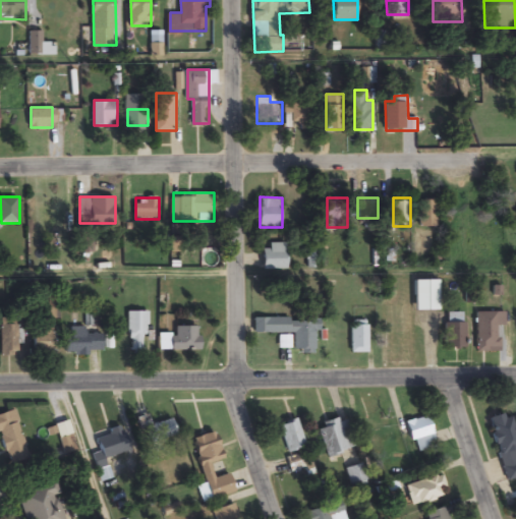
[(420,226),(438,226),(438,198),(420,198),(420,226)]
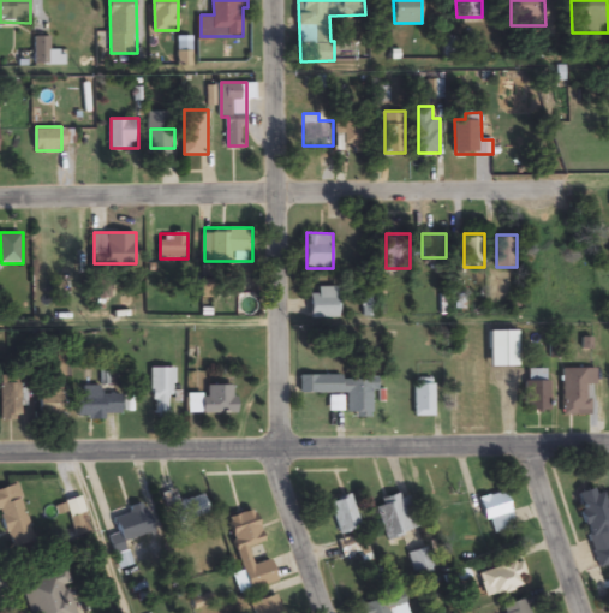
[(311,317),(340,317),(340,285),(320,285),(320,292),(311,292),(311,317)]
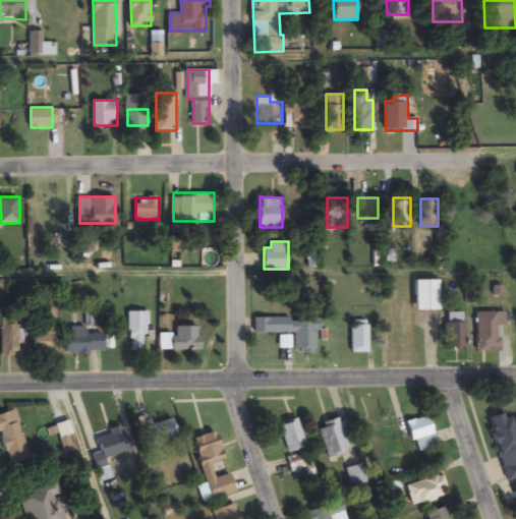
[(441,278),(415,278),(415,309),(441,309),(441,278)]
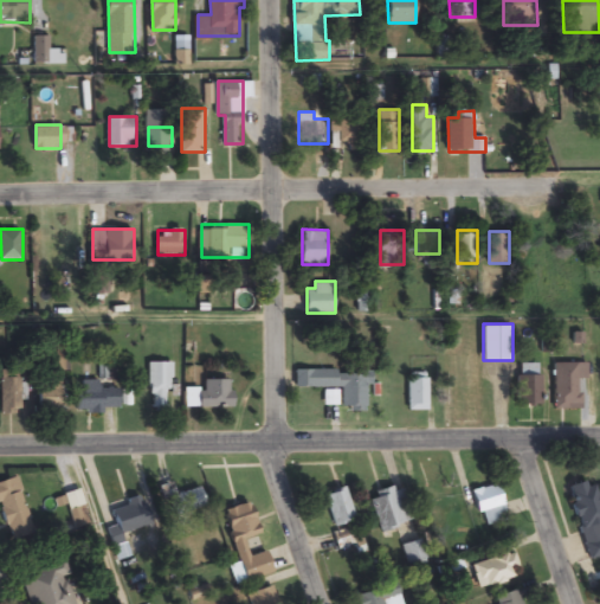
[(42,410),(64,410),(64,359),(55,359),(55,372),(42,372),(42,410)]
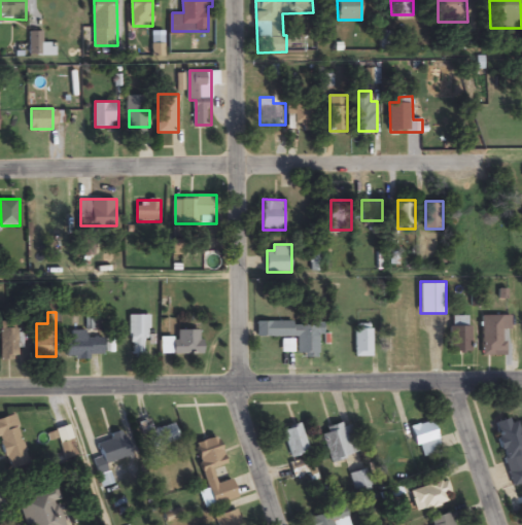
[(150,314),(132,314),(132,354),(150,354),(150,314)]
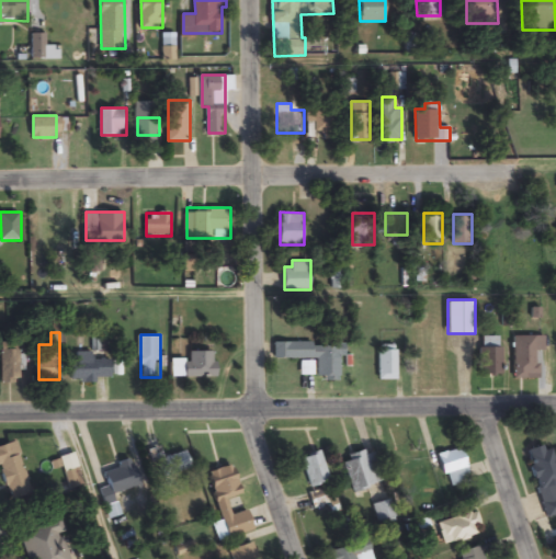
[(515,377),(539,377),(539,350),(546,350),(546,335),(515,335),(515,377)]
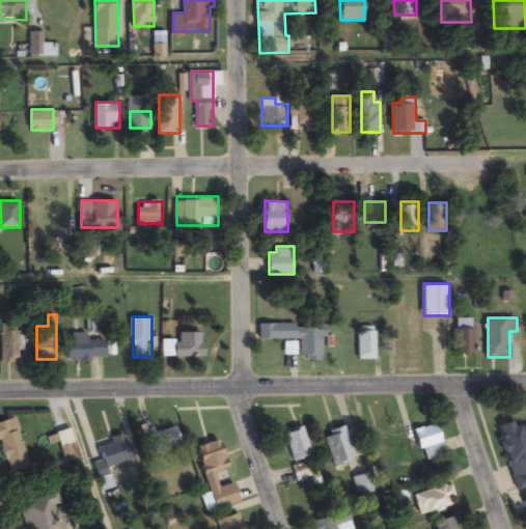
[(2,362),(20,362),(20,323),(2,323),(2,362)]
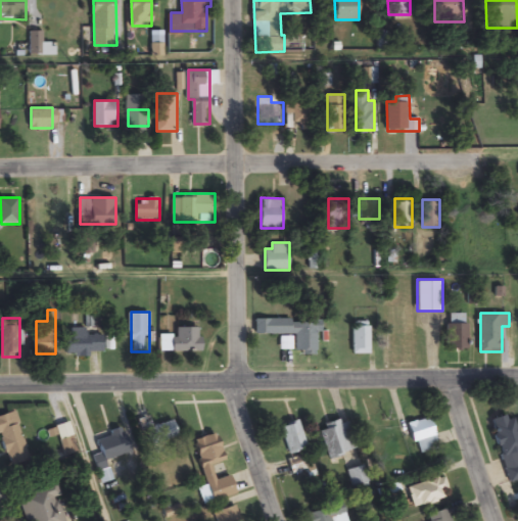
[(296,333),(296,349),(319,349),(319,319),(256,319),(256,333),(296,333)]
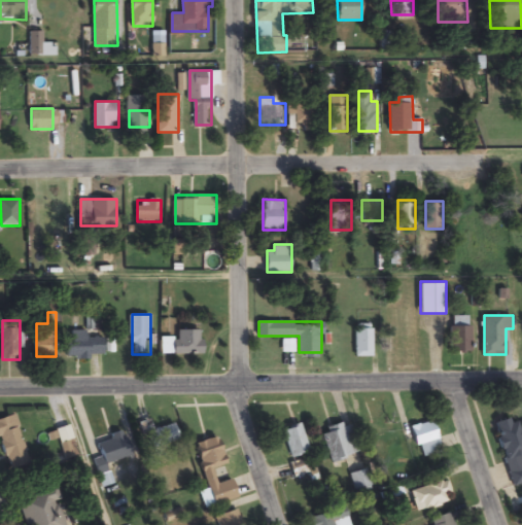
[(356,323),(356,356),(375,356),(375,323),(356,323)]
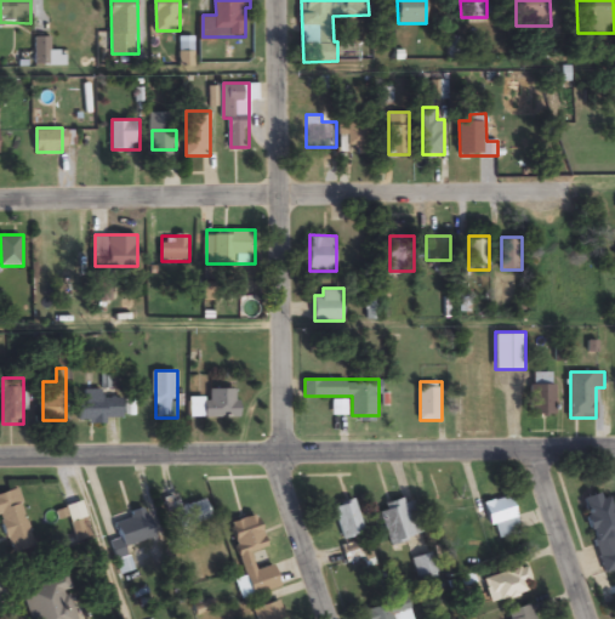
[(533,382),(533,414),(557,414),(557,382),(533,382)]
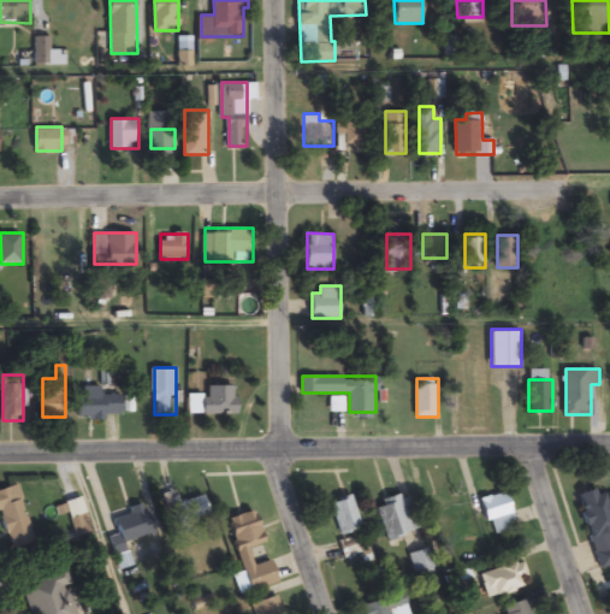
[(238,413),(238,384),(208,384),(208,393),(190,393),(190,413),(238,413)]
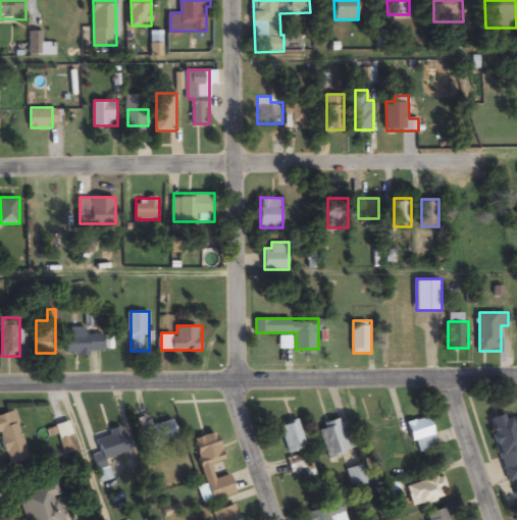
[(69,326),(69,353),(105,353),(105,332),(96,332),(96,326),(69,326)]
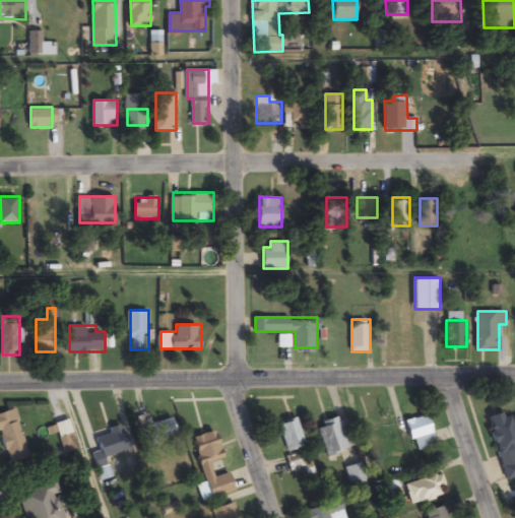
[(0,412),(0,429),(8,462),(30,456),(18,408),(0,412)]
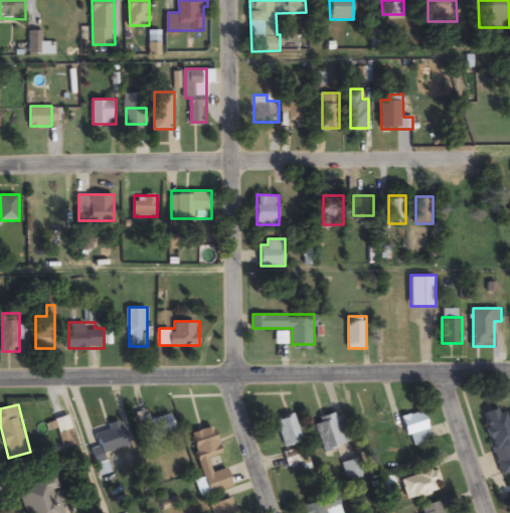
[(509,421),(505,406),(484,412),(502,474),(509,472),(509,421)]
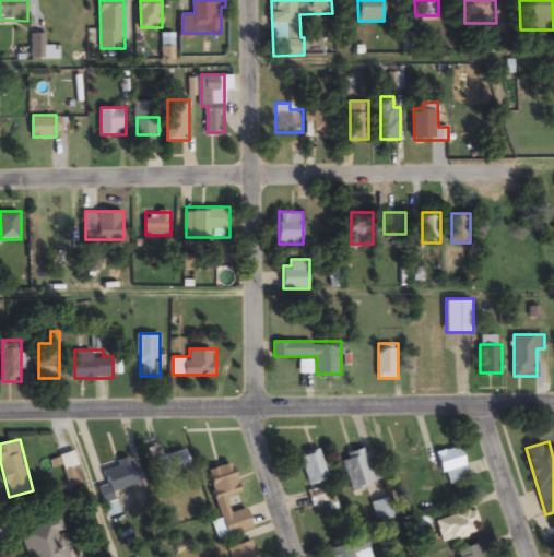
[(185,446),(167,457),(160,443),(150,450),(165,477),(193,461),(185,446)]
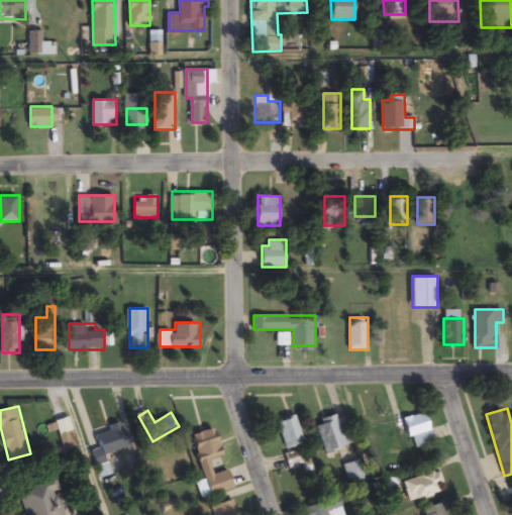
[(434,440),(428,411),(407,416),(414,445),(434,440)]
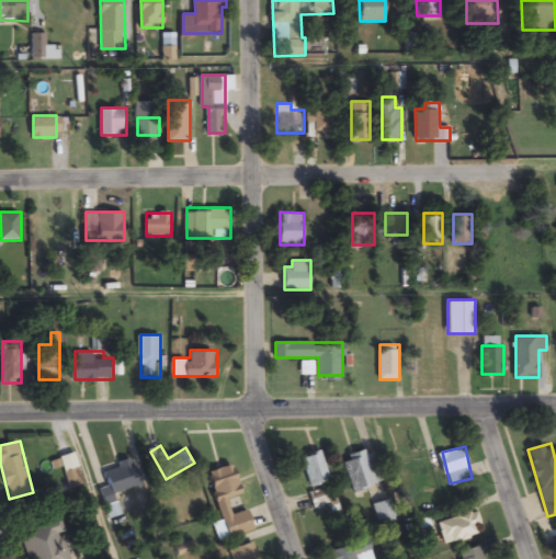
[(315,488),(333,480),(321,449),(302,457),(315,488)]
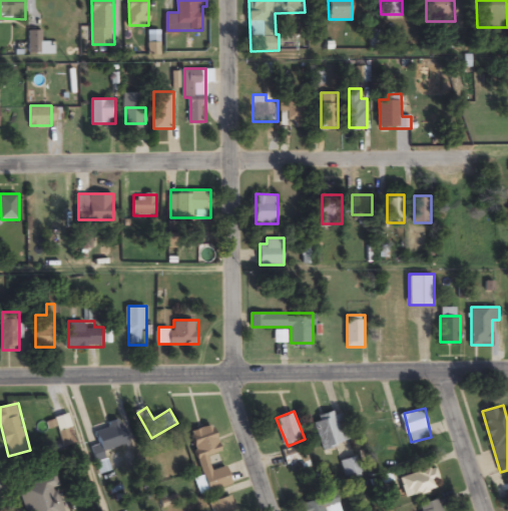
[(345,412),(336,415),(335,412),(315,418),(324,448),(353,440),(345,412)]
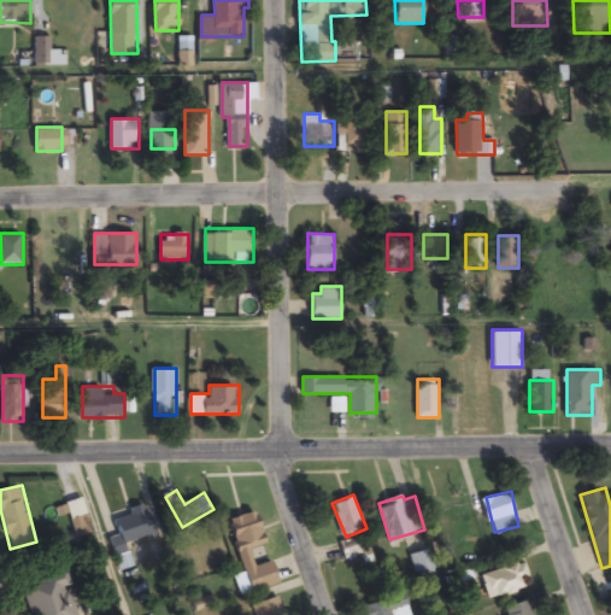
[(112,538),(123,569),(136,564),(128,543),(158,532),(147,504),(115,516),(122,534),(112,538)]
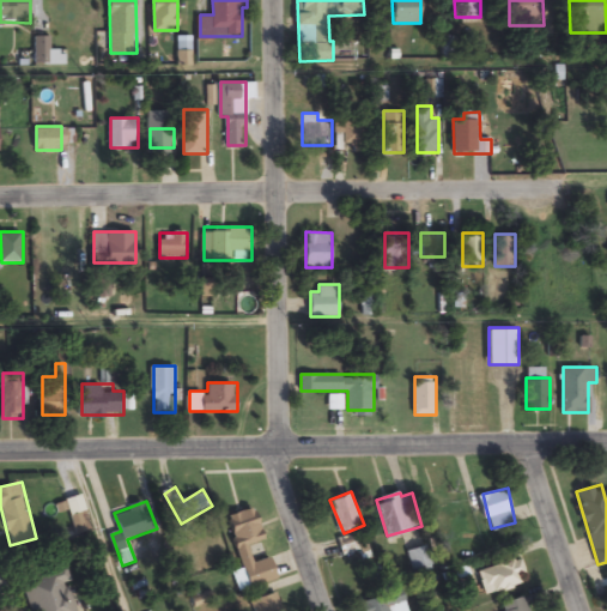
[(278,579),(272,557),(258,561),(254,545),(266,543),(256,507),(230,514),(248,586),(278,579)]
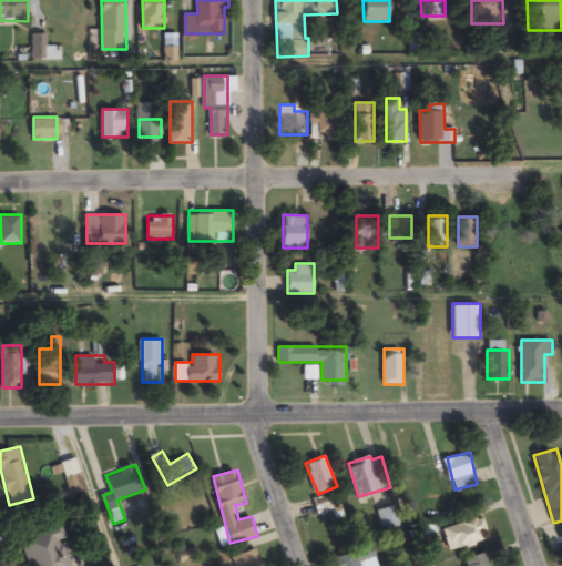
[(406,526),(399,503),(379,508),(385,531),(406,526)]
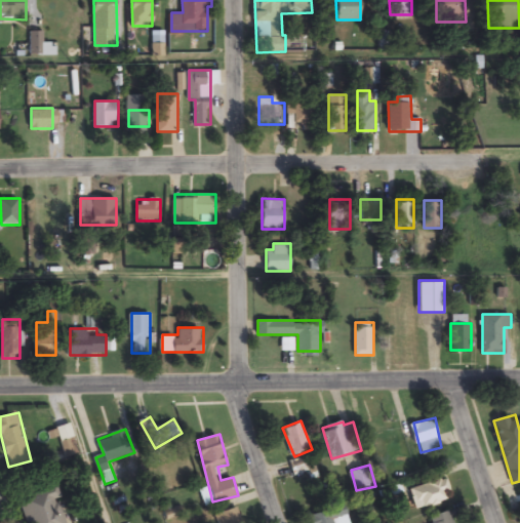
[(411,487),(416,507),(452,497),(447,477),(411,487)]
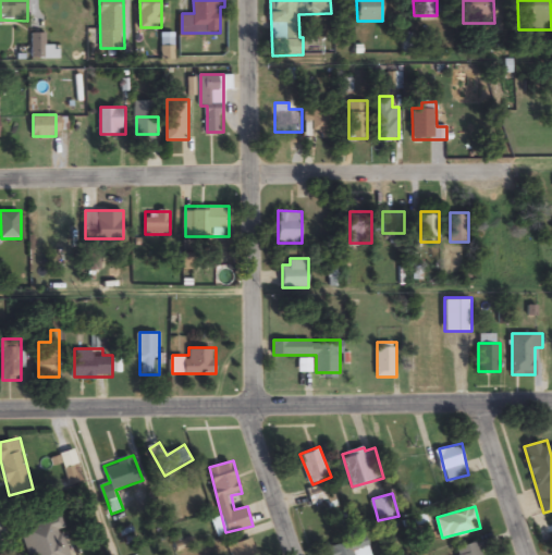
[(22,526),(31,554),(73,554),(61,514),(22,526)]
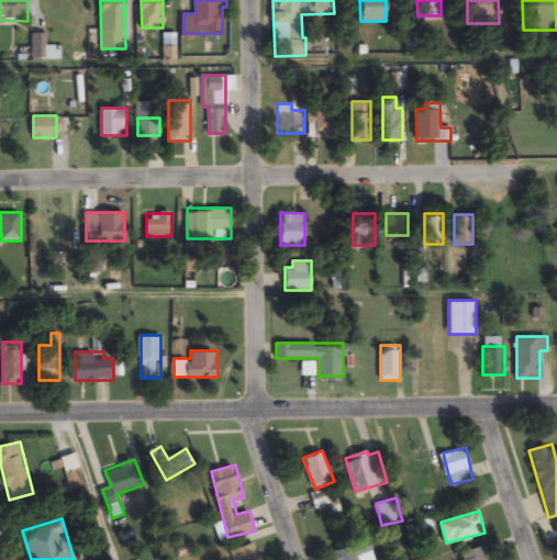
[(332,551),(335,559),(378,559),(370,538),(332,551)]
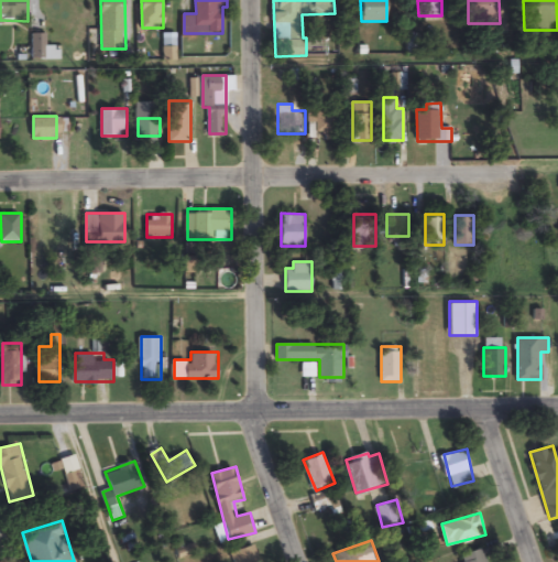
[(260,561),(258,546),(233,550),(234,561),(260,561)]
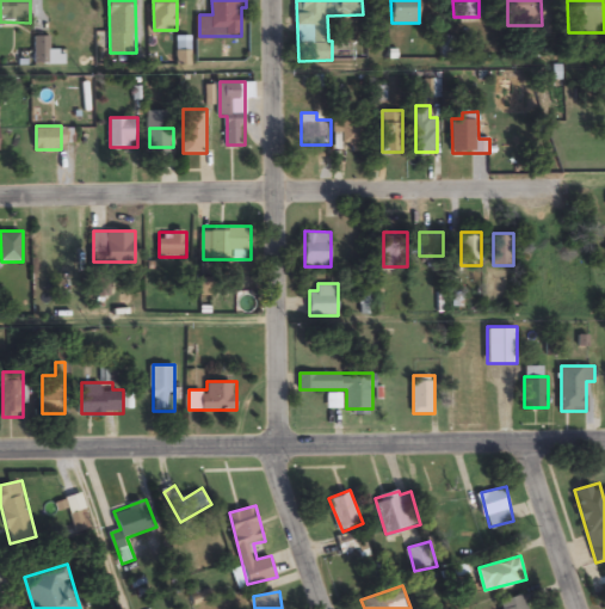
[(529,608),(524,594),(501,601),(504,608),(529,608)]
